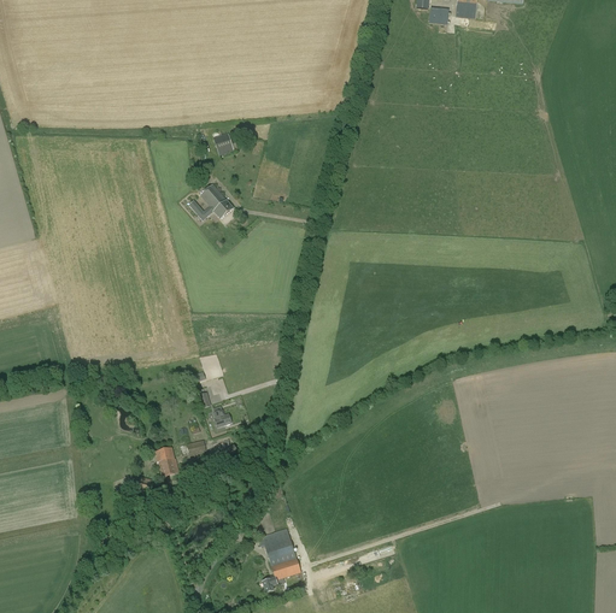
[(458,0),(457,13),(477,16),(479,0),(458,0)]
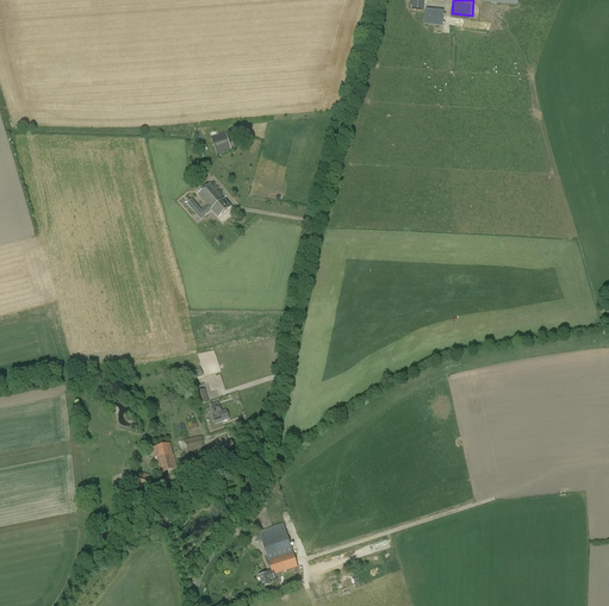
[(443,23),(445,6),(427,5),(426,22),(443,23)]
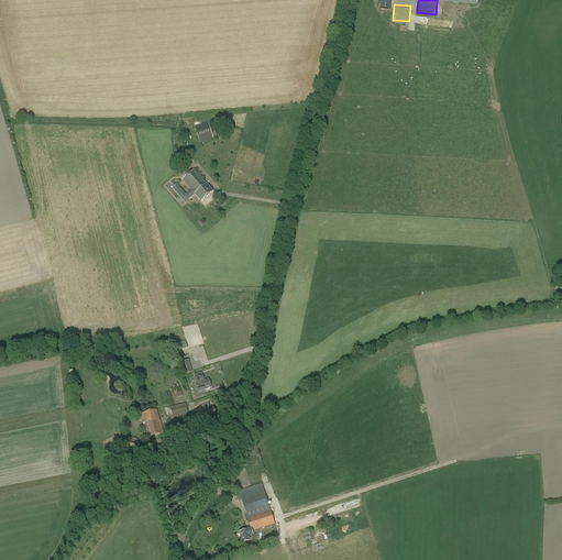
[(201,141),(215,136),(209,120),(196,124),(201,141)]
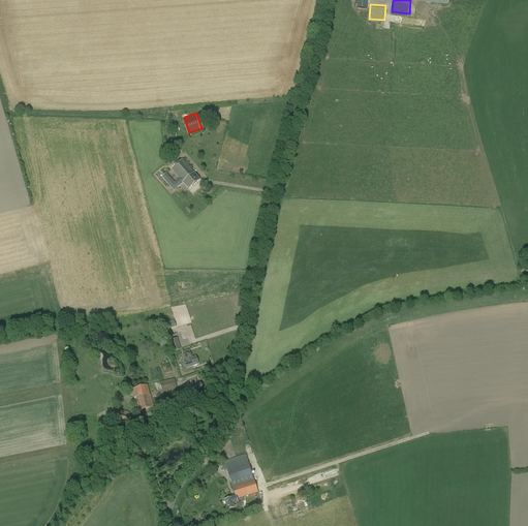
[(183,181),(184,180),(190,187),(202,178),(195,171),(184,157),(173,166),(181,176),(176,181),(167,171),(163,174),(175,187),(178,185),(183,181)]
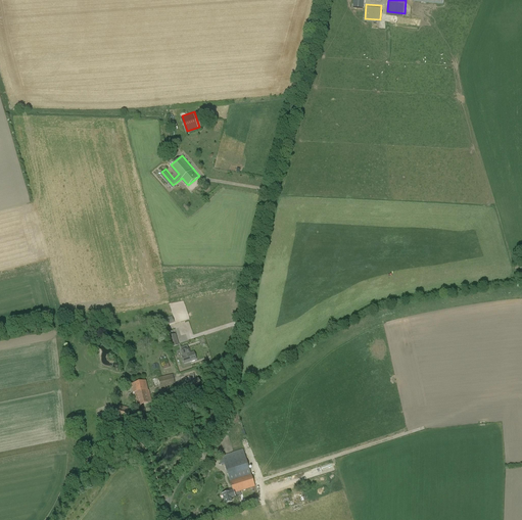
[(180,342),(176,331),(170,333),(174,345),(180,342)]
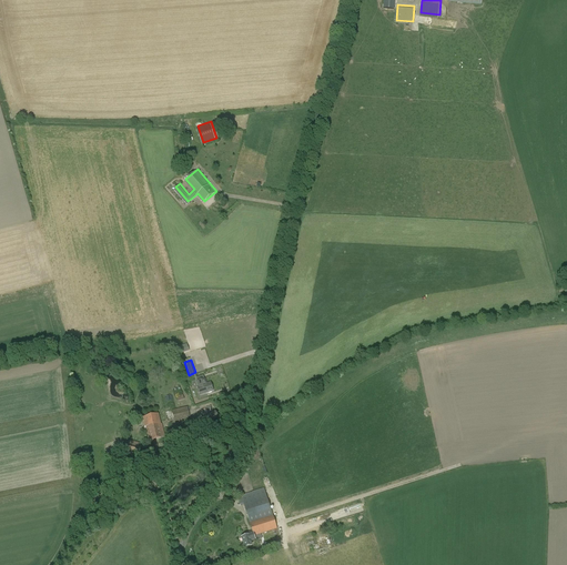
[(206,375),(198,379),(199,384),(201,392),(208,390),(209,390),(214,389),(212,380),(208,381),(206,375)]
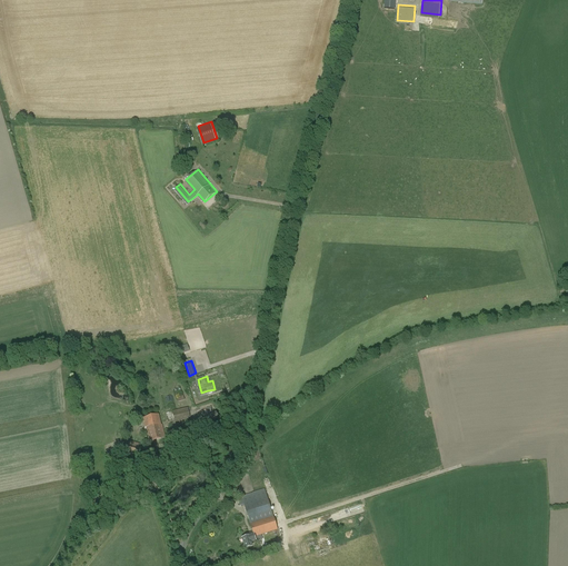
[(191,415),(189,405),(173,408),(176,419),(191,415)]
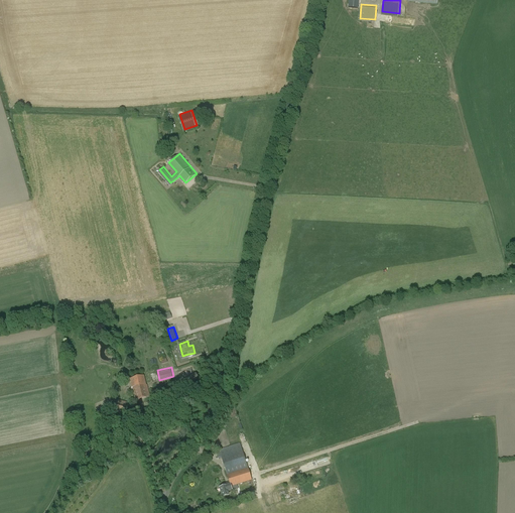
[(200,375),(197,370),(185,376),(188,382),(200,375)]
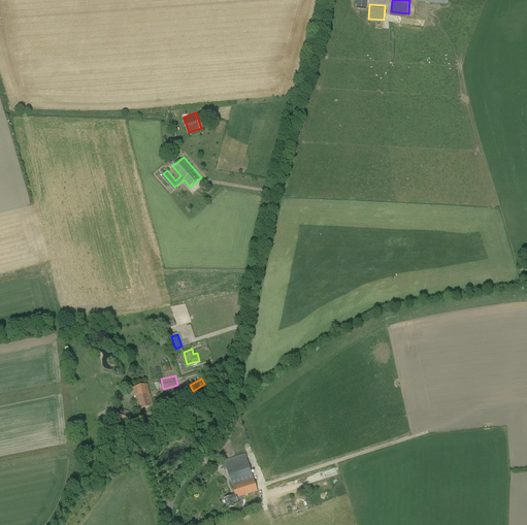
[(154,403),(152,392),(152,391),(151,391),(149,382),(133,386),(136,396),(137,396),(140,406),(154,403)]
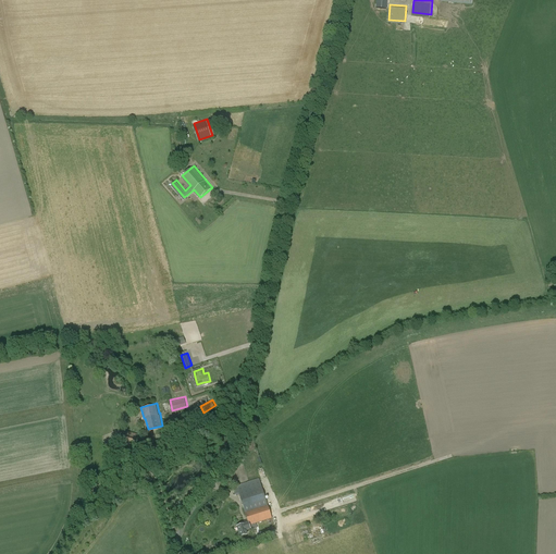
[(136,444),(138,432),(127,429),(124,441),(136,444)]
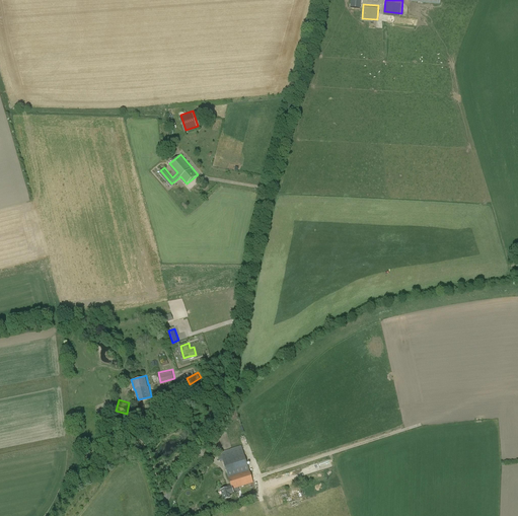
[(145,431),(151,429),(147,411),(141,413),(145,431)]
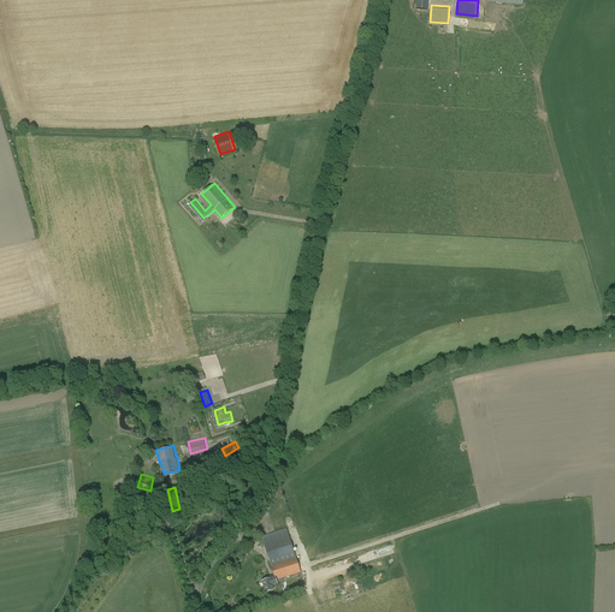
[(266,544),(272,564),(297,556),(288,527),(262,534),(266,544)]
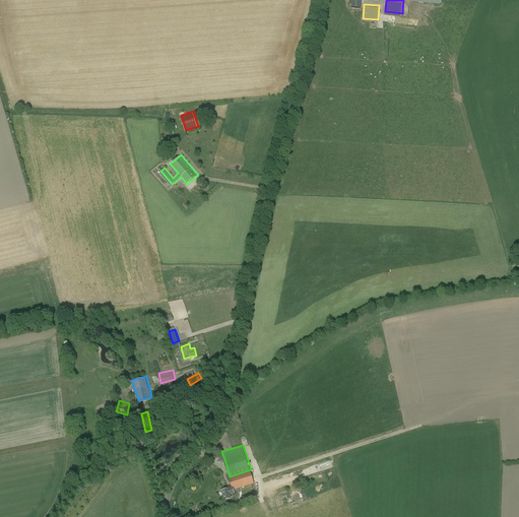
[(333,458),(310,464),(312,471),(335,466),(333,458)]
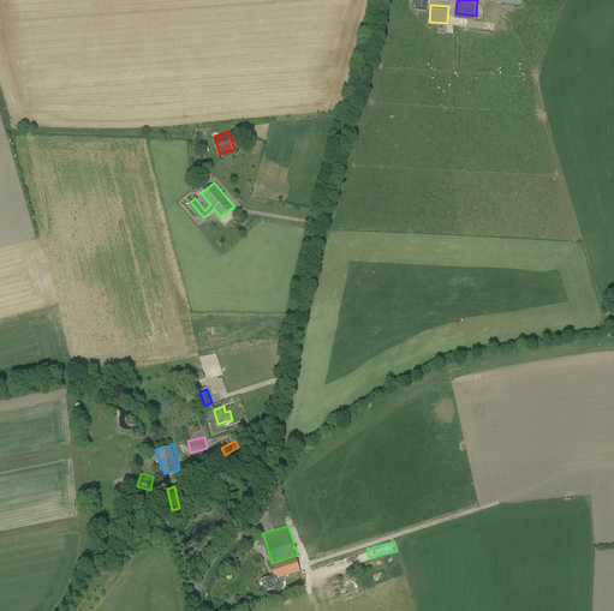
[(302,569),(297,555),(272,563),(274,573),(275,577),(276,576),(302,569)]
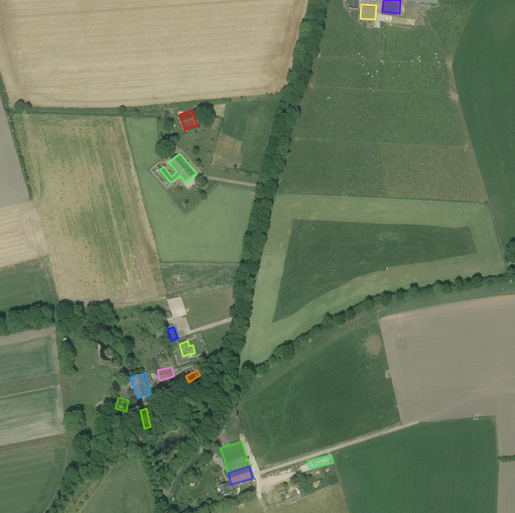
[(230,493),(229,489),(233,488),(232,484),(231,485),(230,481),(227,483),(227,484),(221,486),(224,495),(230,493)]
